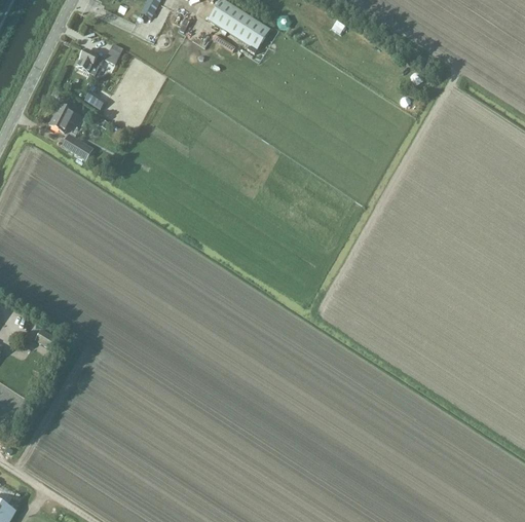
[(147,0),(141,11),(147,14),(152,16),(160,0),(147,0)]
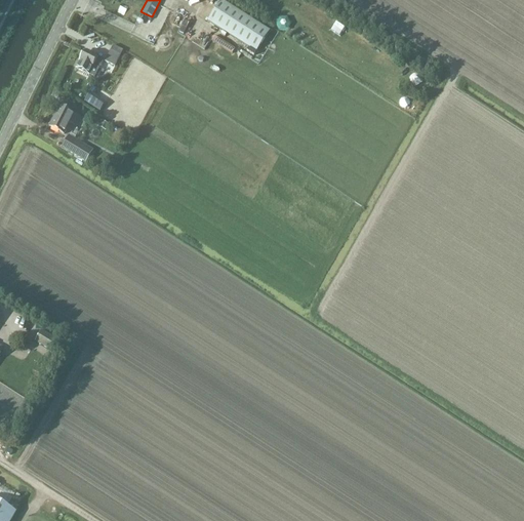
[(256,49),(270,28),(227,0),(219,0),(207,17),(256,49)]
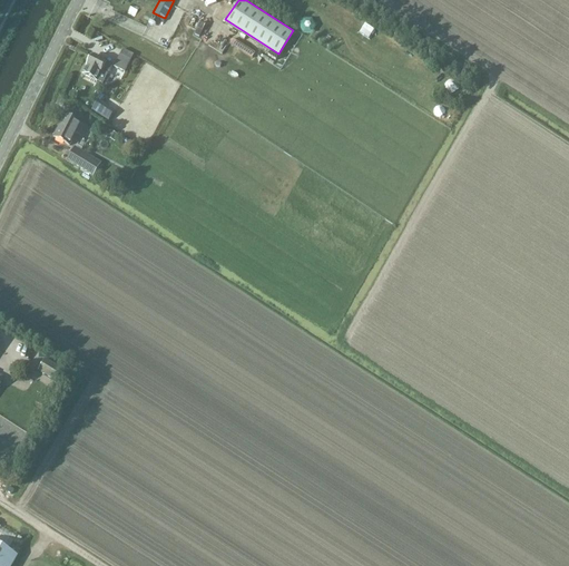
[(315,22),(312,16),(304,16),(300,22),(303,29),(311,29),(315,22)]
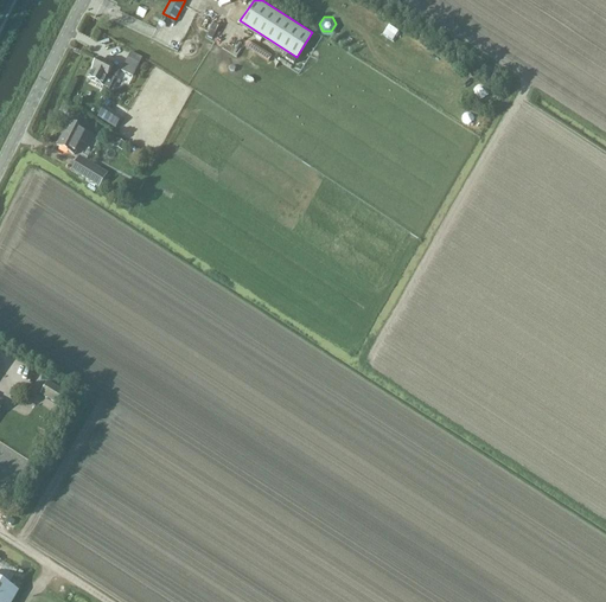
[(128,53),(121,68),(133,74),(140,59),(128,53)]
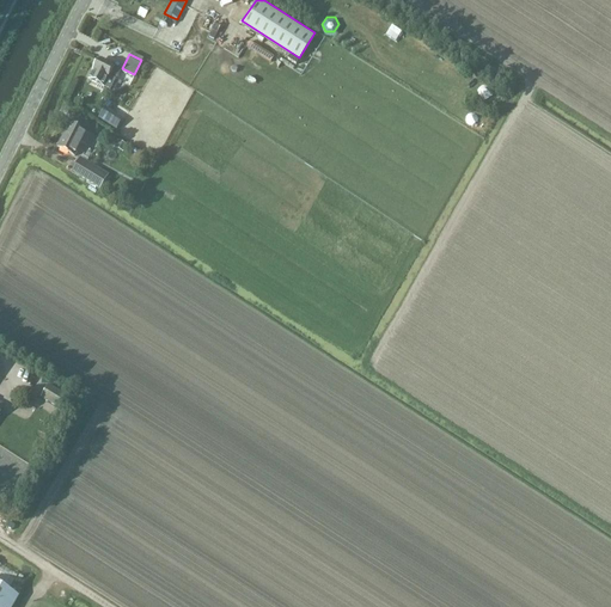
[(93,69),(89,78),(99,83),(103,85),(108,75),(114,79),(115,75),(116,77),(121,67),(115,63),(99,56),(97,61),(95,61),(93,65),(95,67),(93,69)]
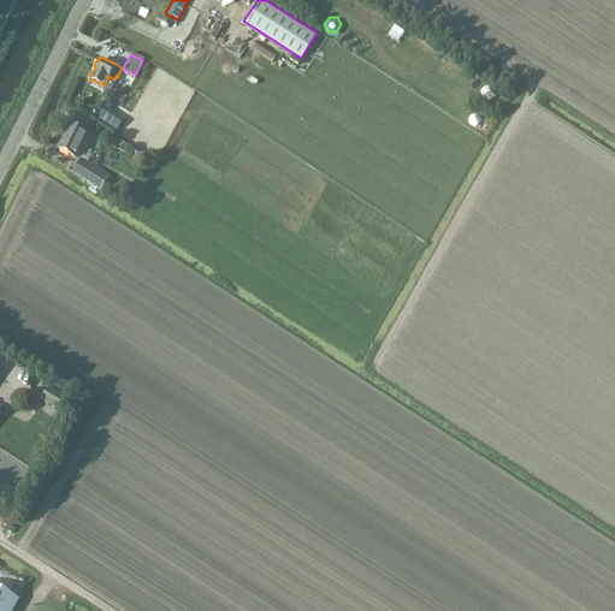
[(118,125),(124,116),(114,111),(108,120),(118,125)]
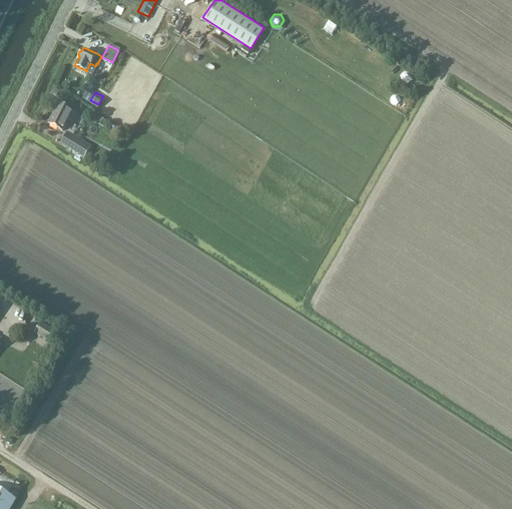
[(77,111),(72,109),(73,108),(58,101),(48,121),(63,128),(69,116),(73,118),(77,111)]
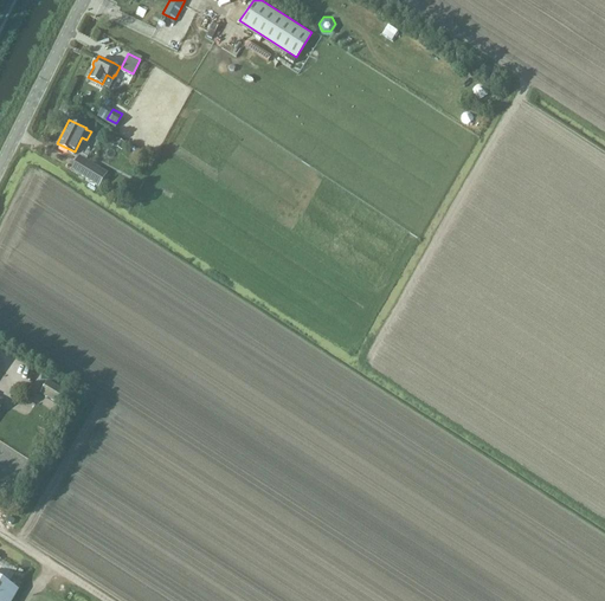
[(107,172),(87,160),(79,170),(100,183),(107,172)]
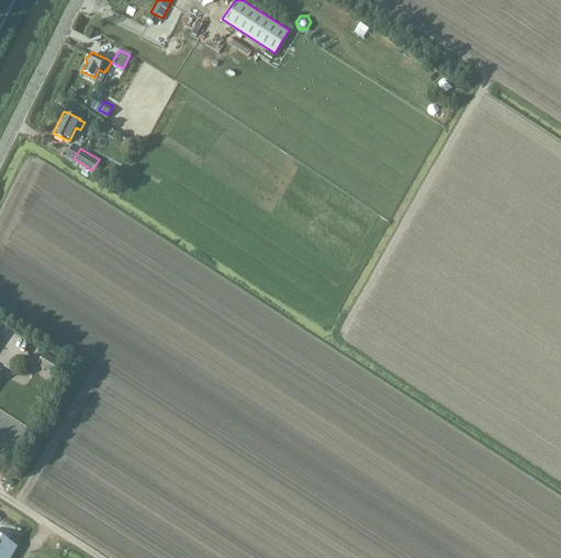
[(68,364),(60,359),(46,350),(38,363),(53,371),(55,369),(63,374),(68,364)]
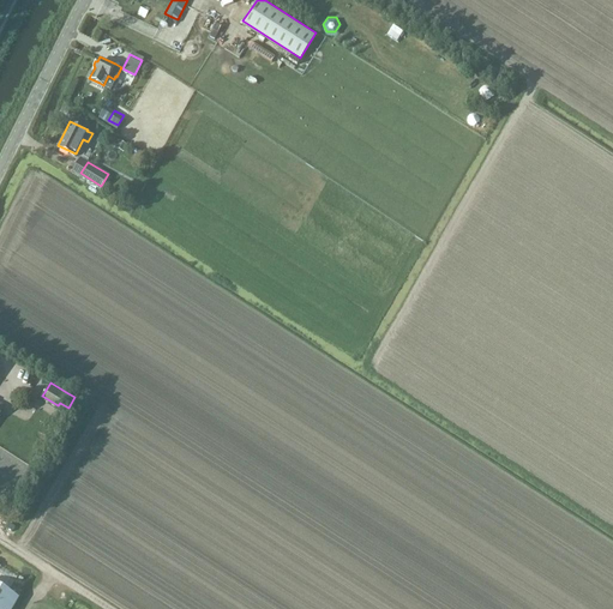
[(0,608),(11,608),(20,596),(0,583),(0,608)]
